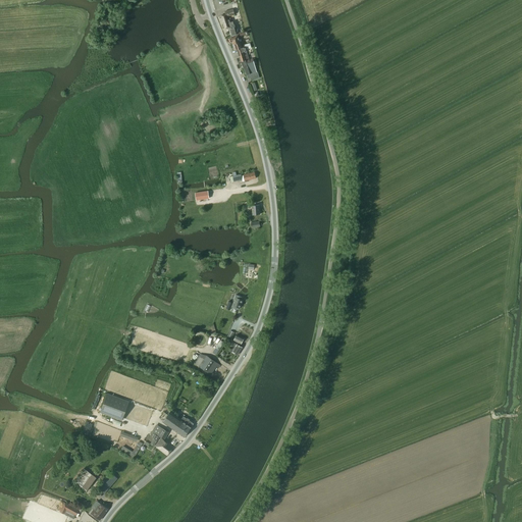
[(225,29),(226,29),(226,30),(228,29),(230,36),(231,36),(237,35),(235,28),(236,27),(235,24),(233,24),(232,21),(231,22),(230,18),(227,19),(227,18),(226,17),(236,15),(233,9),(224,11),(225,14),(222,15),(223,20),(224,23),(225,29)]
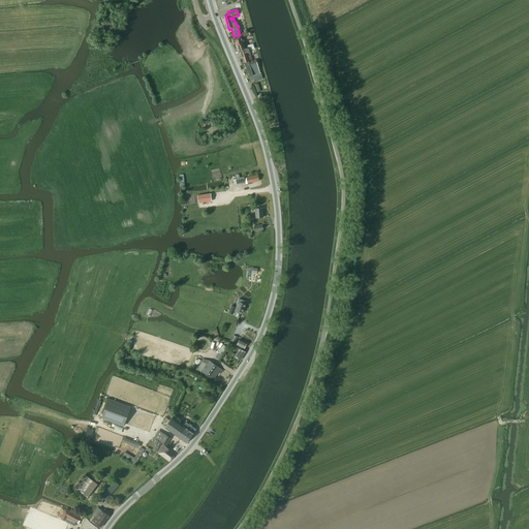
[(236,44),(243,42),(241,36),(241,35),(236,37),(235,37),(234,37),(234,38),(232,38),(232,39),(234,42),(236,43),(236,44)]
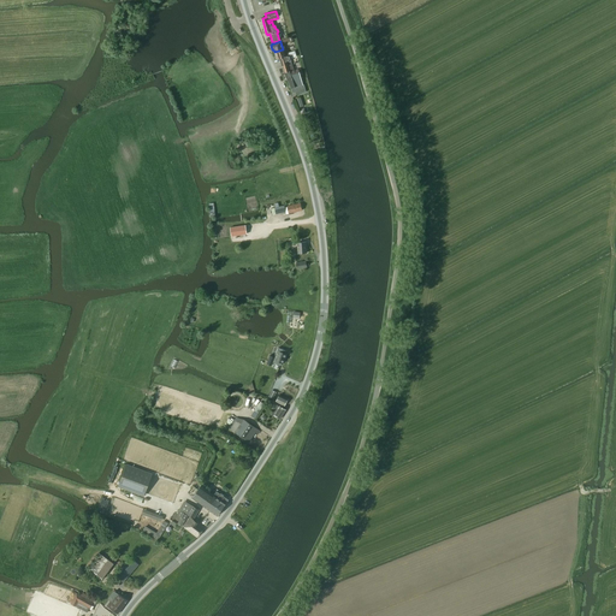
[(297,57),(296,54),(279,59),(282,66),(282,67),(288,65),(288,63),(291,61),(291,59),(297,57)]
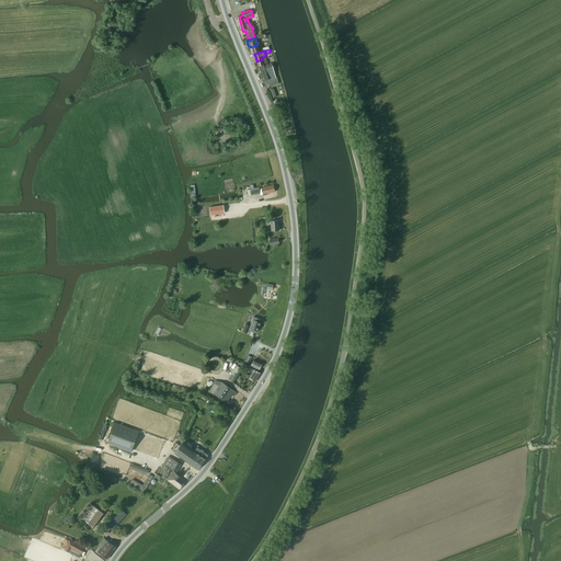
[(262,59),(258,61),(259,66),(264,65),(264,68),(270,66),(270,67),(273,66),(272,64),(272,63),(267,64),(266,58),(262,59)]
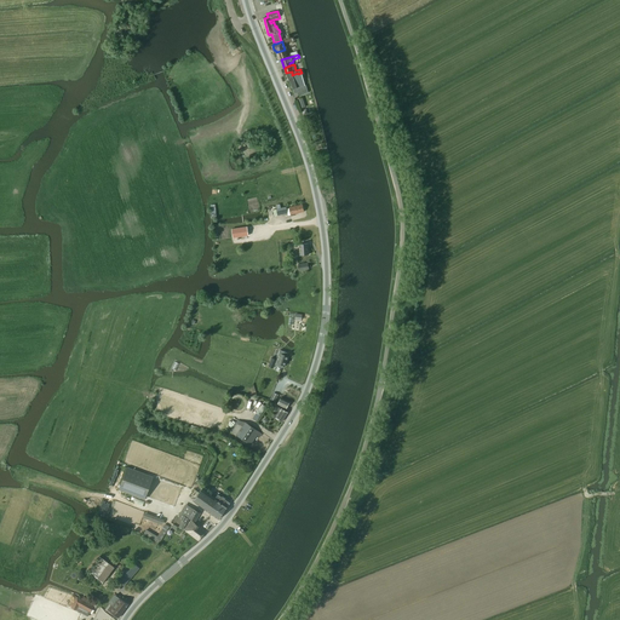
[(286,73),(286,74),(287,76),(288,79),(290,81),(294,80),(294,81),(300,80),(303,80),(302,75),(302,73),(298,74),(298,73),(292,75),(292,72),(286,73)]
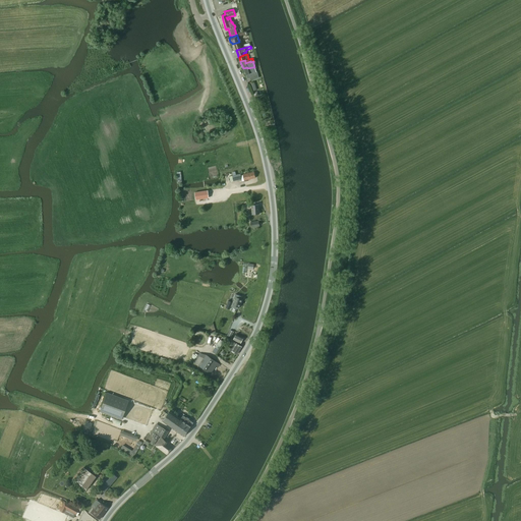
[(247,67),(243,68),(243,69),(246,75),(247,78),(253,76),(252,73),(256,72),(254,67),(252,67),(247,68),(247,67)]
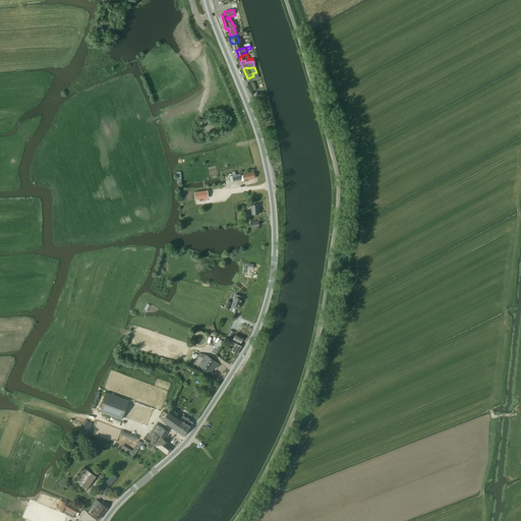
[(233,181),(242,179),(242,181),(244,181),(248,181),(248,179),(255,178),(254,172),(243,174),(243,175),(241,176),(240,174),(232,176),(233,181)]
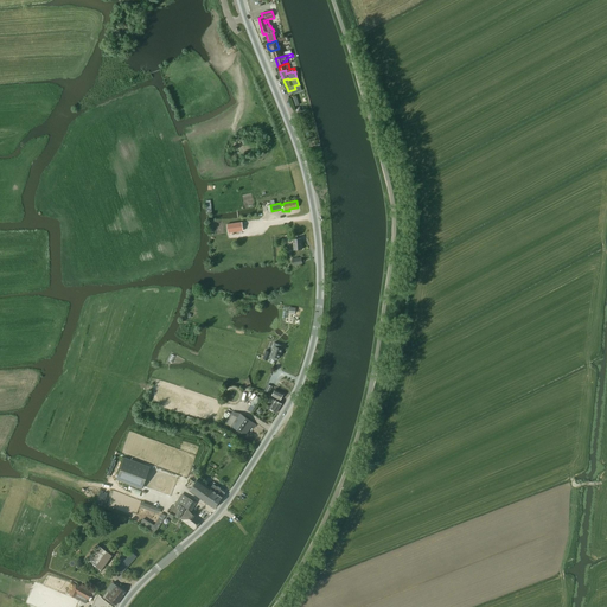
[(293,240),(288,240),(288,246),(293,244),(294,250),(302,249),(301,238),(293,240)]
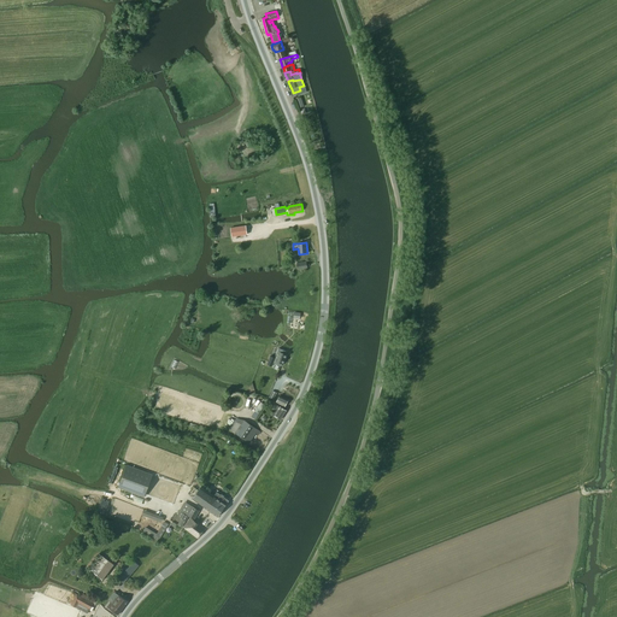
[(268,364),(271,366),(272,363),(281,366),(282,364),(283,364),(287,354),(286,354),(287,352),(278,348),(275,358),(270,357),(268,364)]
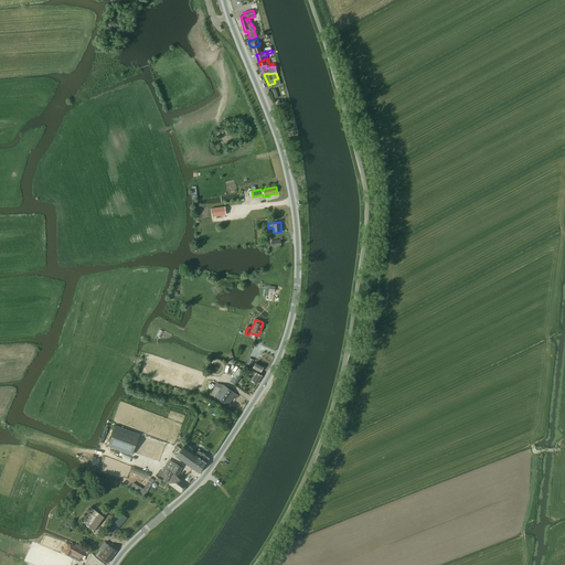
[(253,369),(260,373),(264,366),(256,362),(253,369)]
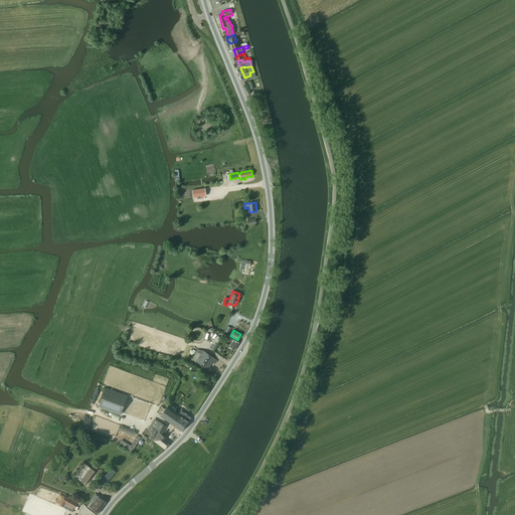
[(210,348),(213,350),(221,337),(218,335),(210,348)]
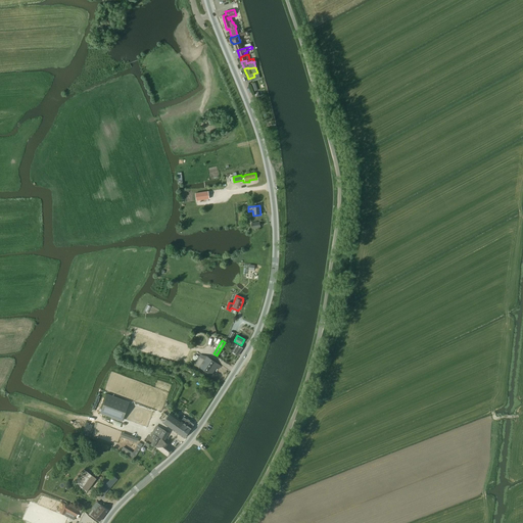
[(232,352),(233,352),(238,355),(243,348),(234,343),(229,350),(230,350),(230,351),(232,352)]
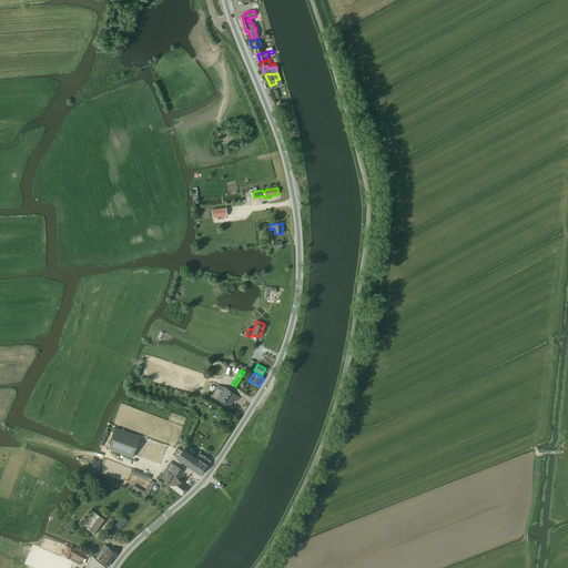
[(211,395),(230,408),(237,396),(225,387),(217,385),(211,395)]
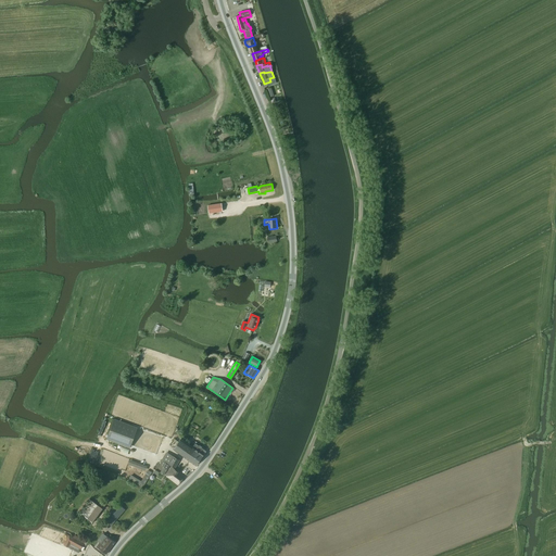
[(106,440),(130,449),(138,428),(114,419),(106,440)]
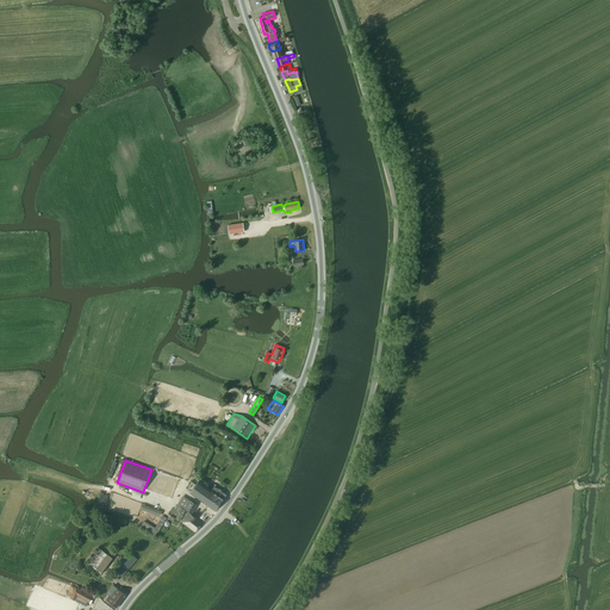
[(191,481),(190,484),(194,487),(191,492),(215,511),(219,505),(216,502),(217,499),(212,497),(215,493),(211,491),(199,481),(195,485),(191,481)]
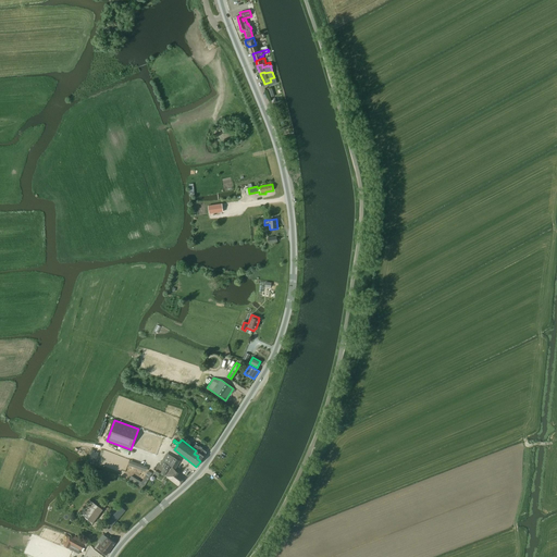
[(197,458),(200,461),(203,456),(207,453),(202,449),(202,447),(200,446),(199,446),(196,444),(193,448),(196,450),(194,454),(198,456),(197,458)]
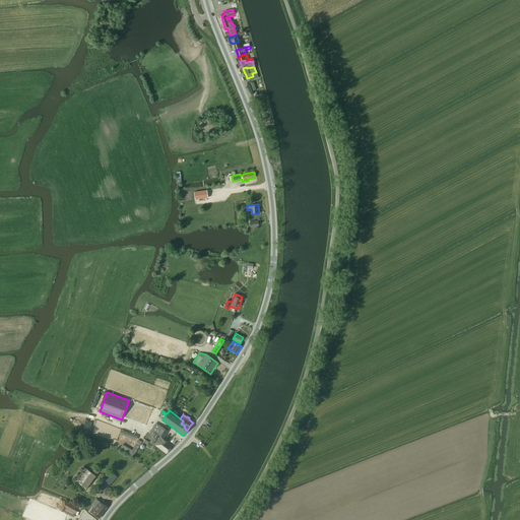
[(169,431),(163,428),(155,423),(151,431),(158,435),(165,438),(169,431)]
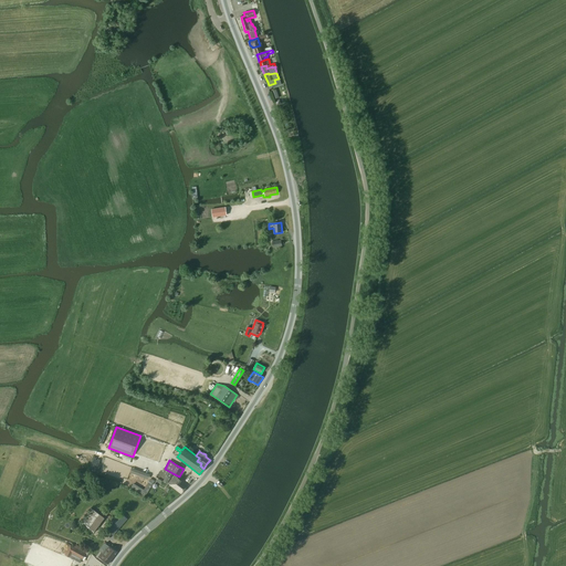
[(133,474),(149,480),(152,473),(133,469),(129,481),(132,481),(133,474)]
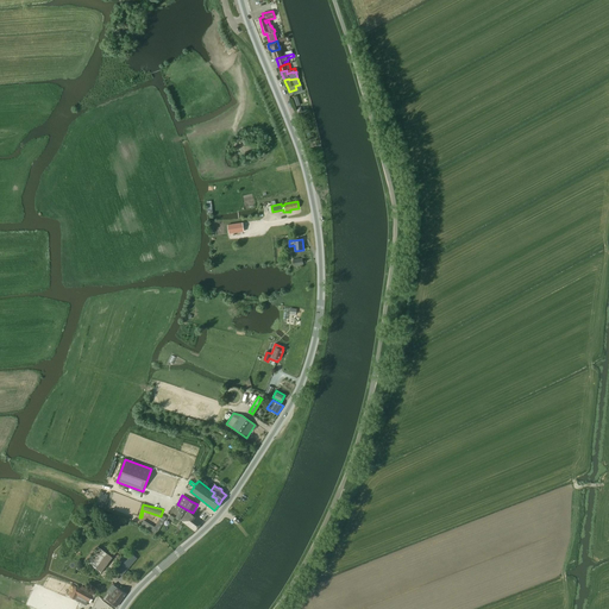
[(187,510),(177,504),(175,509),(183,514),(187,510)]
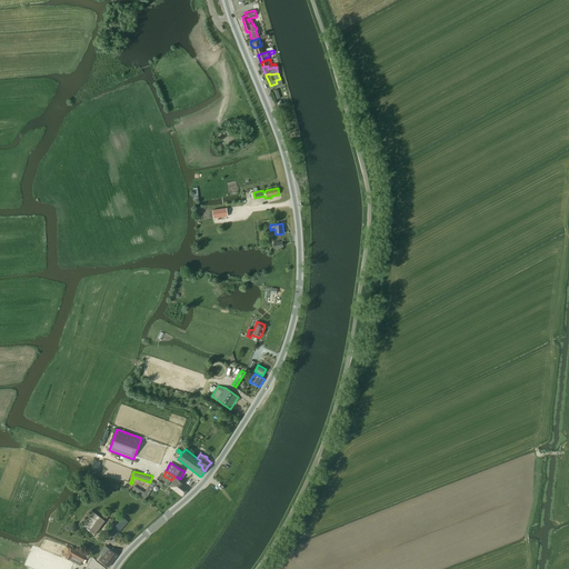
[(169,487),(182,497),(189,488),(183,483),(176,478),(169,487)]
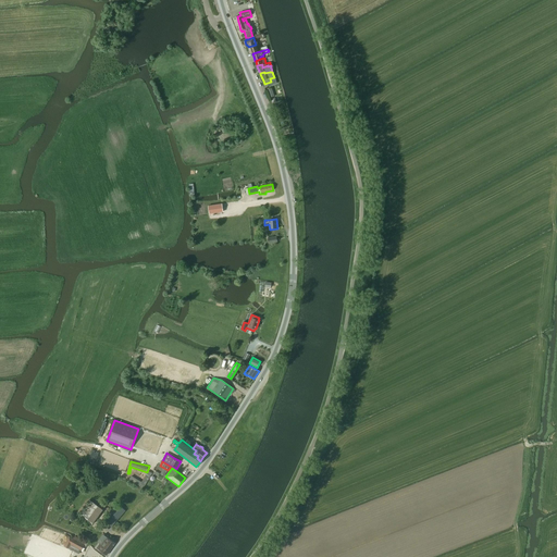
[(134,482),(145,487),(153,473),(149,470),(145,478),(139,474),(134,482)]
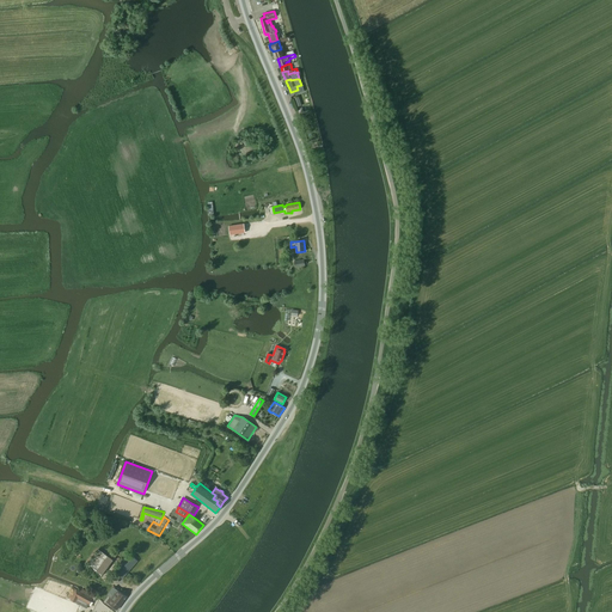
[(102,575),(116,556),(111,551),(108,556),(99,550),(87,565),(102,575)]
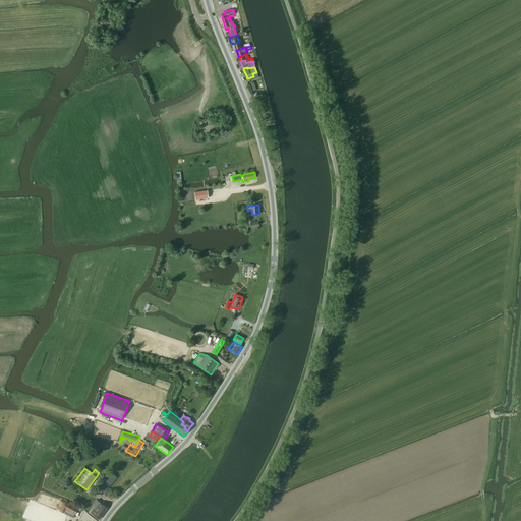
[(109,471),(97,486),(105,494),(109,487),(117,478),(109,471)]
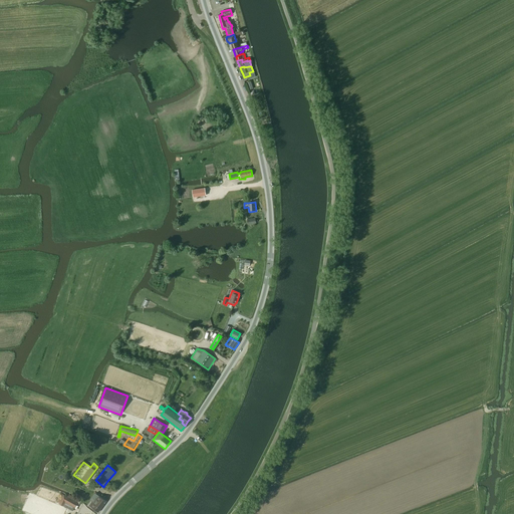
[(65,502),(75,507),(77,502),(63,495),(59,504),(63,506),(65,502)]
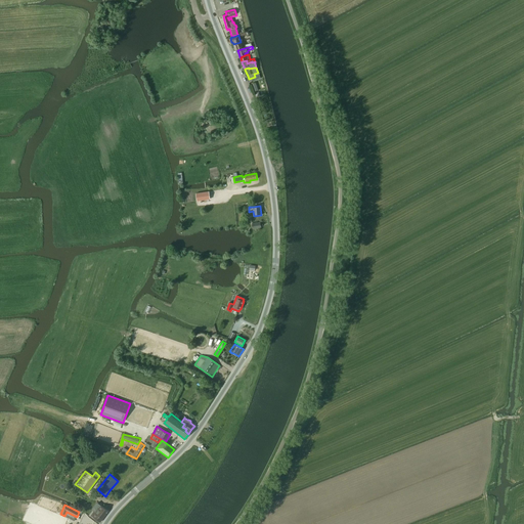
[(100,506),(96,512),(95,513),(94,512),(91,516),(100,522),(108,511),(100,506)]
